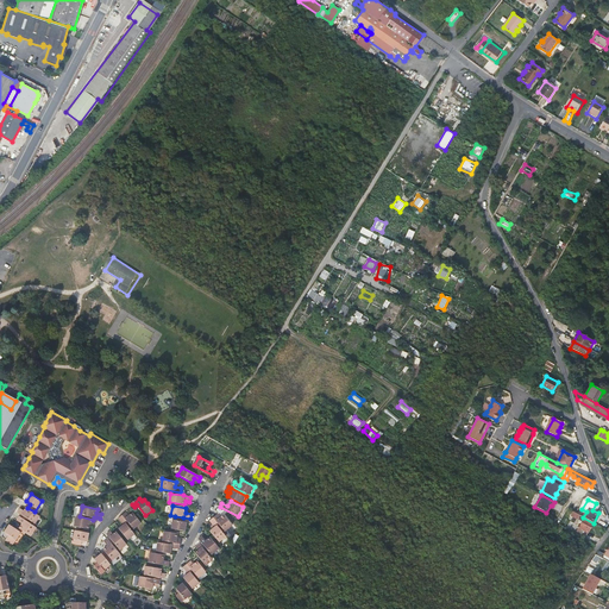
[(35,512),(27,508),(26,507),(25,510),(22,508),(19,513),(36,523),(41,515),(35,512)]
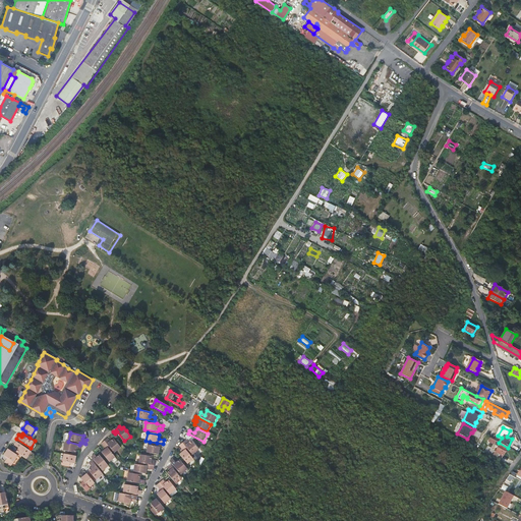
[(111,441),(109,439),(106,441),(110,447),(115,453),(121,447),(114,439),(111,441)]
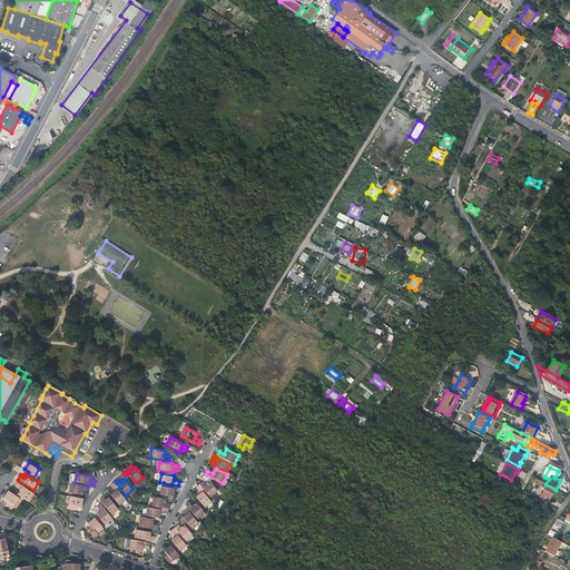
[(548,504),(556,490),(546,484),(537,480),(534,483),(544,489),(539,500),(548,504)]
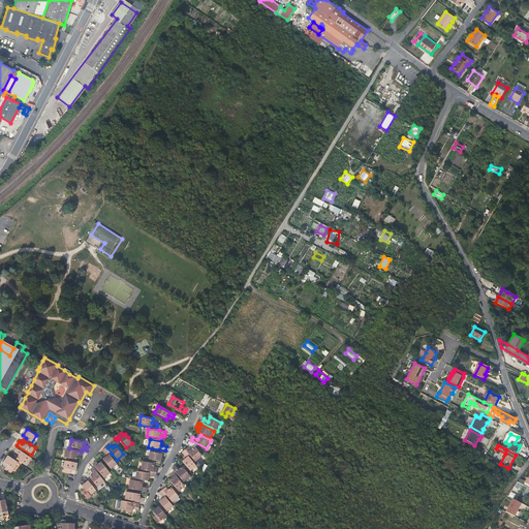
[(112,454),(107,447),(104,450),(109,456),(103,459),(112,469),(118,464),(110,455),(112,454)]
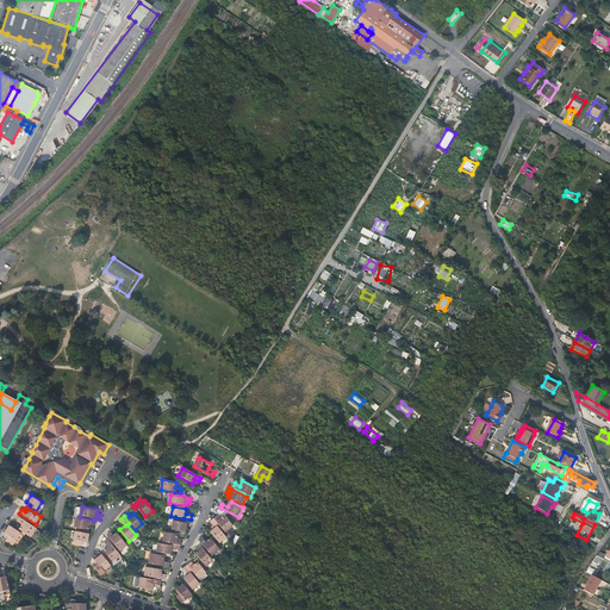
[(221,526),(225,533),(234,526),(225,516),(222,518),(218,516),(215,518),(221,526)]
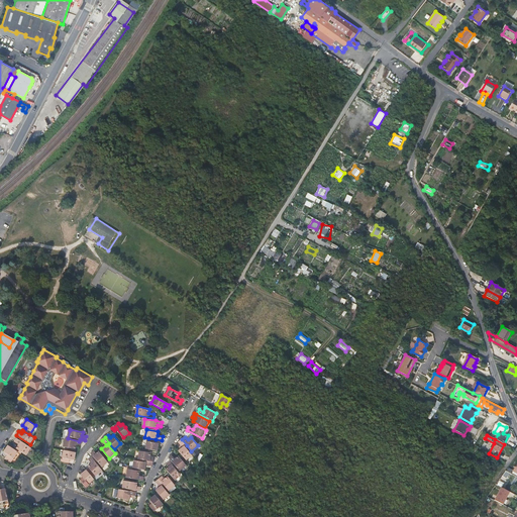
[(26,454),(31,447),(17,438),(15,441),(18,443),(16,447),(26,454)]
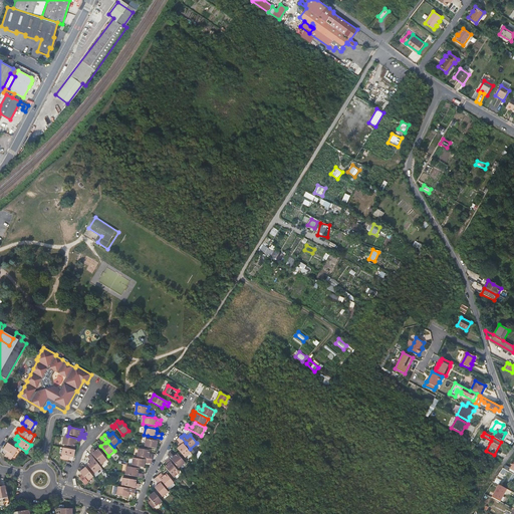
[(67,436),(65,436),(63,444),(75,446),(75,442),(81,443),(82,439),(80,439),(78,439),(67,436)]
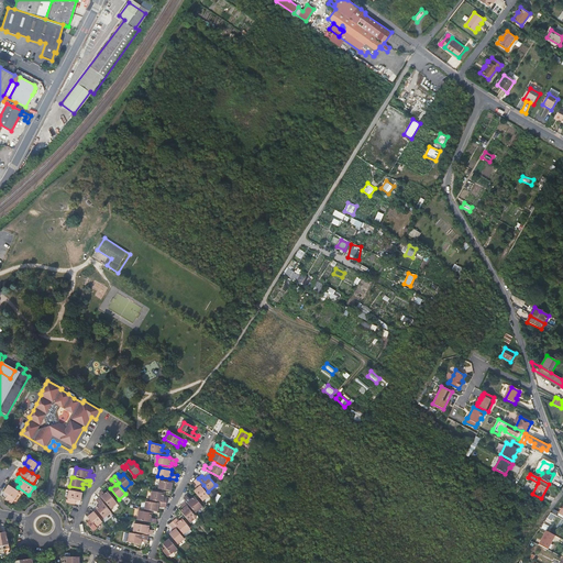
[(162,477),(159,489),(173,492),(174,483),(169,482),(169,478),(162,477)]
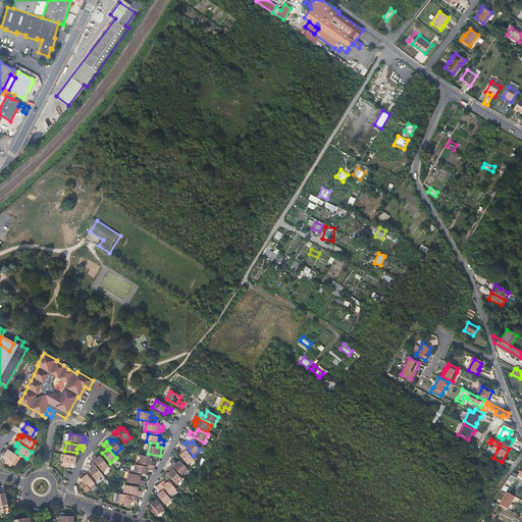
[(180,456),(189,465),(195,460),(187,451),(189,450),(184,444),(180,447),(185,452),(180,456)]
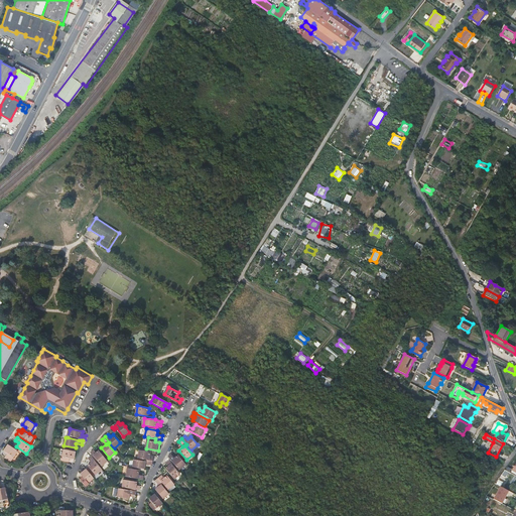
[(9,444),(5,450),(8,453),(5,457),(11,462),(18,450),(9,444)]
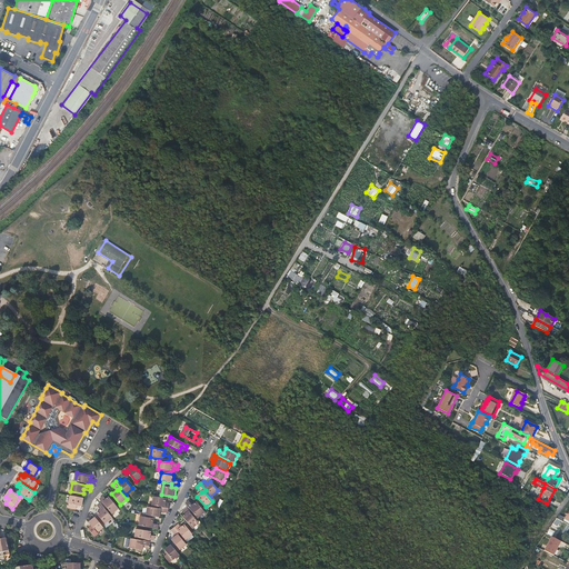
[(85,498),(71,496),(69,508),(77,509),(78,506),(82,506),(85,498)]
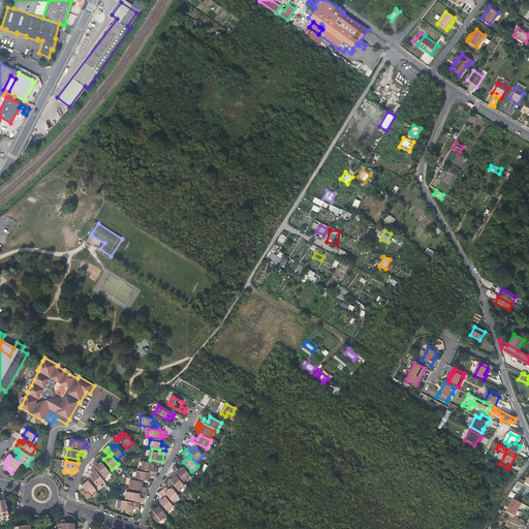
[(99,464),(97,462),(94,464),(96,467),(104,477),(111,473),(101,462),(99,464)]
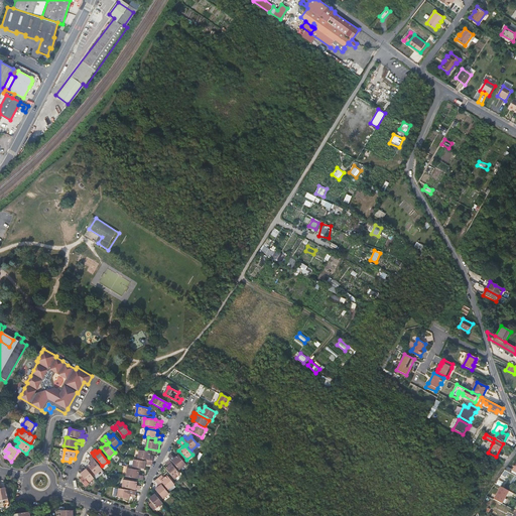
[(140,450),(139,459),(146,460),(153,462),(154,458),(151,457),(151,453),(140,450)]
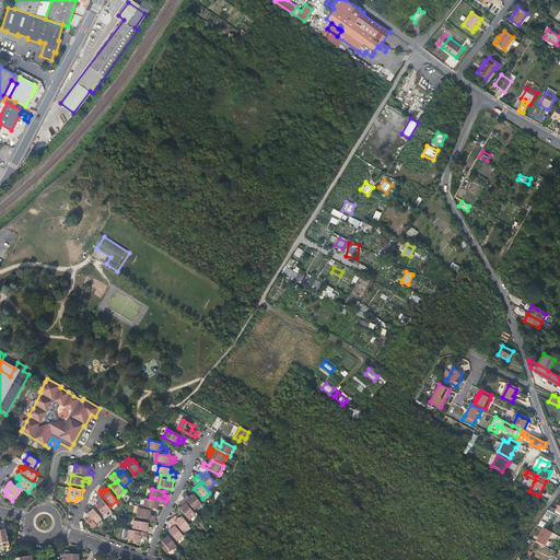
[(185,498),(195,511),(202,504),(194,494),(190,498),(187,493),(184,496),(185,498)]
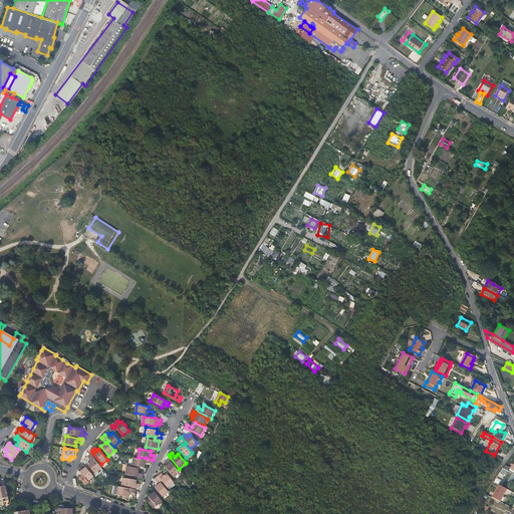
[(95,473),(102,468),(91,455),(88,457),(91,461),(88,464),(95,473)]
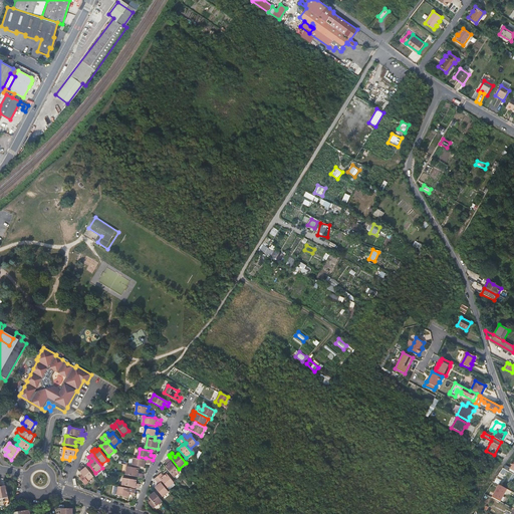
[(153,460),(146,458),(146,460),(135,458),(133,466),(145,468),(146,463),(152,464),(153,463),(153,460)]
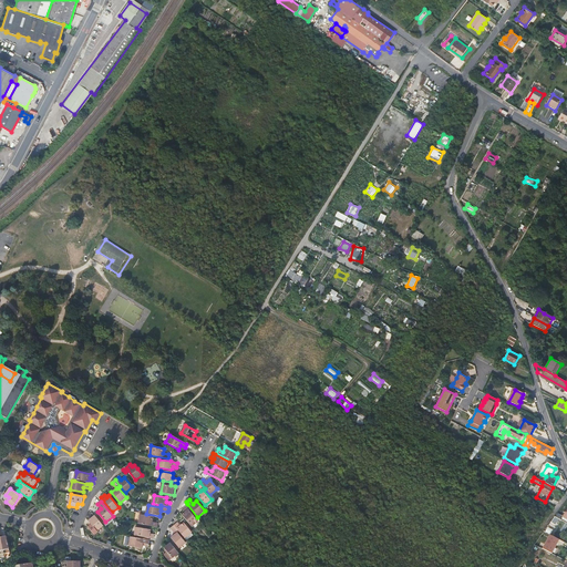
[(183,515),(192,526),(198,521),(187,506),(184,509),(186,512),(183,515)]
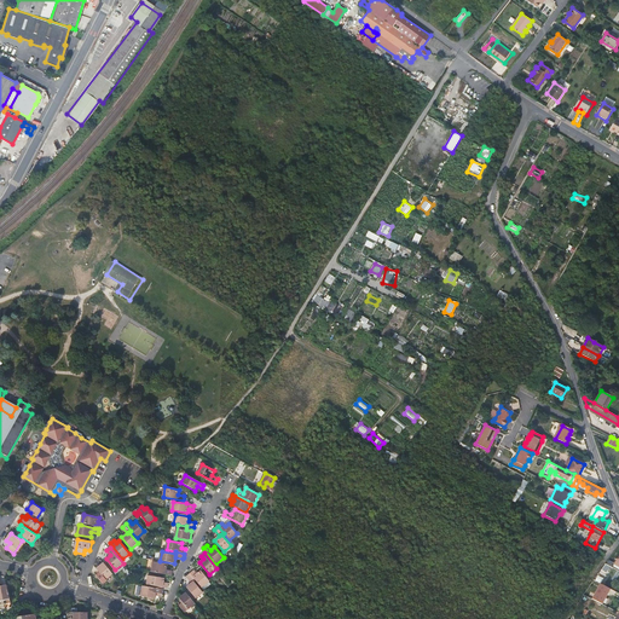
[(100,572),(97,576),(103,582),(114,574),(104,562),(97,568),(100,572)]
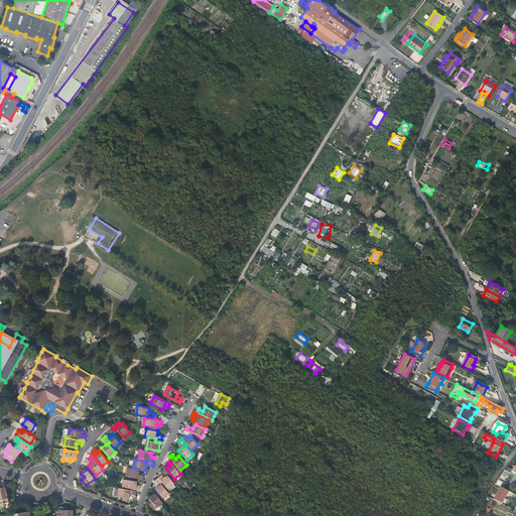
[(127,477),(143,480),(144,476),(139,475),(140,471),(128,469),(127,477)]
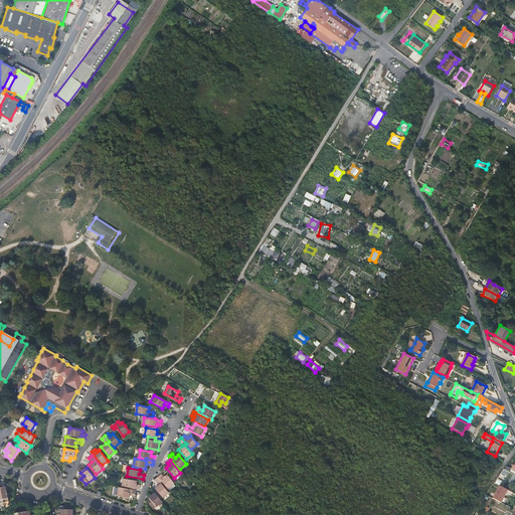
[(163,483),(168,489),(174,484),(167,475),(164,477),(162,475),(159,477),(163,483)]
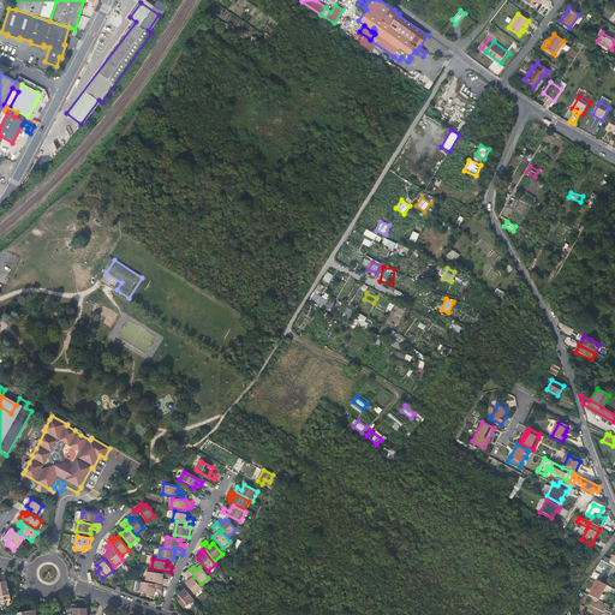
[(193,578),(195,577),(190,569),(186,572),(186,573),(191,579),(186,584),(195,595),(202,589),(193,578)]
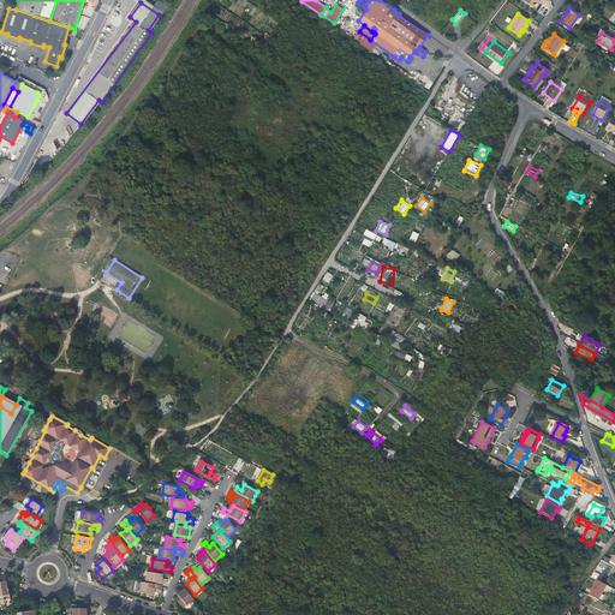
[(147,583),(162,586),(162,584),(167,584),(168,579),(163,579),(165,574),(149,572),(147,583)]
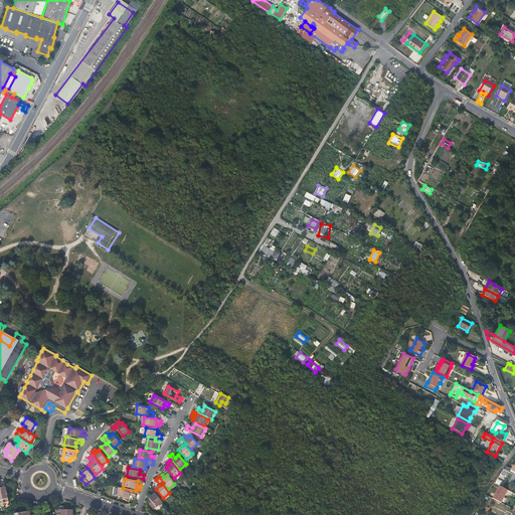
[(8,501),(5,487),(2,488),(2,486),(0,486),(3,503),(8,501)]
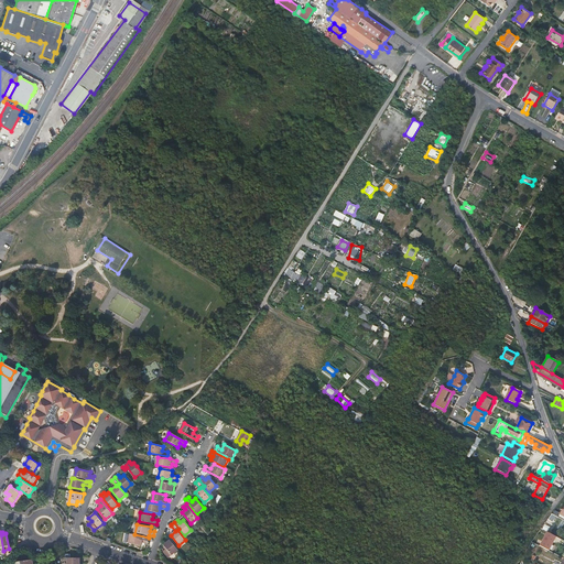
[(556,537),(546,532),(540,545),(549,550),(556,537)]
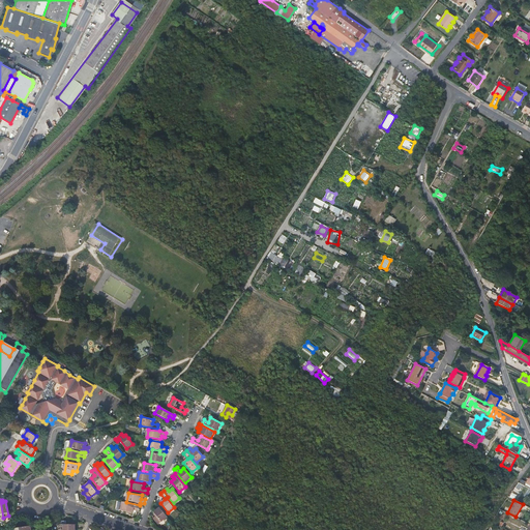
[(134,508),(139,508),(140,505),(126,502),(122,502),(121,510),(133,513),(134,508)]
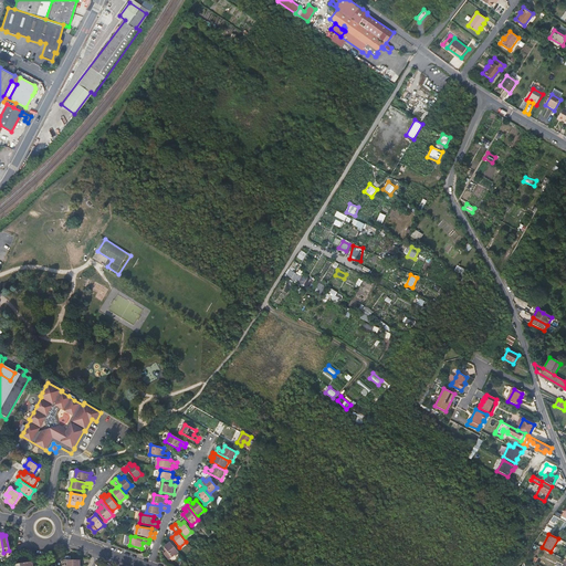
[(169,559),(179,552),(171,542),(165,547),(167,551),(164,554),(169,559)]
